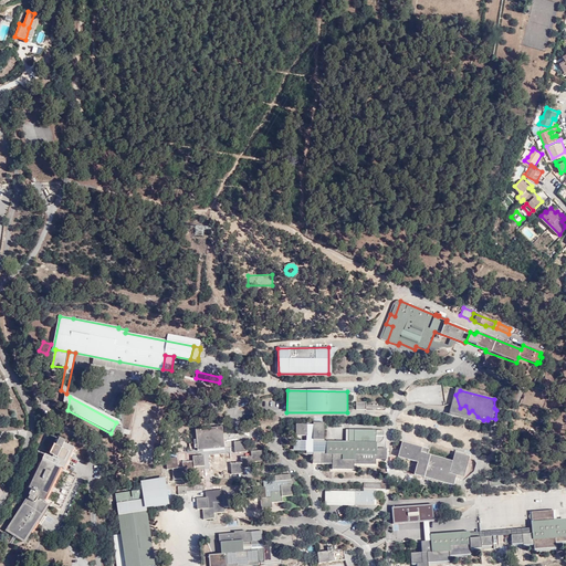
[(323,440),(324,423),(313,422),(313,425),(312,439),(323,440)]
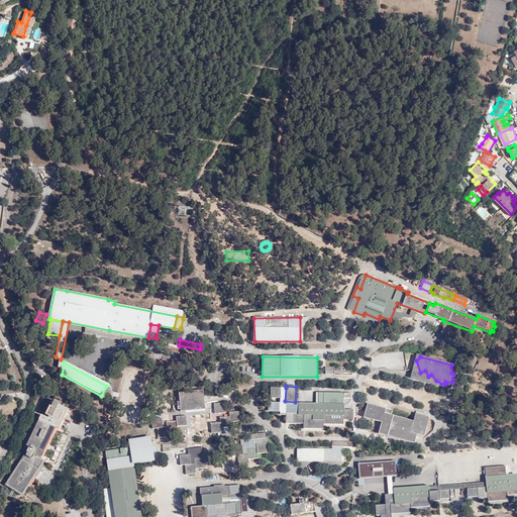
[(271,388),(270,398),(280,399),(281,388),(271,388)]
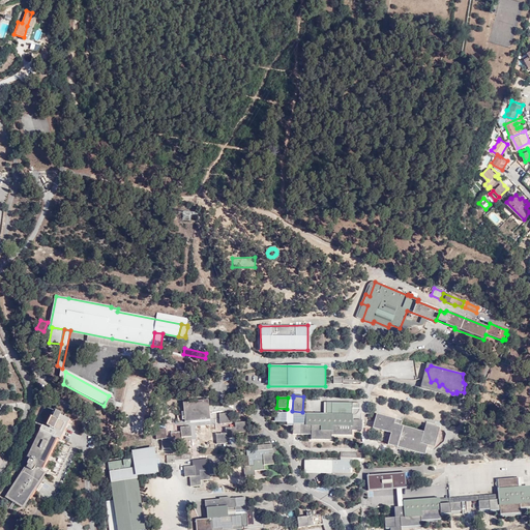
[(184,412),(188,411),(189,421),(210,419),(208,400),(183,402),(183,412),(184,412)]
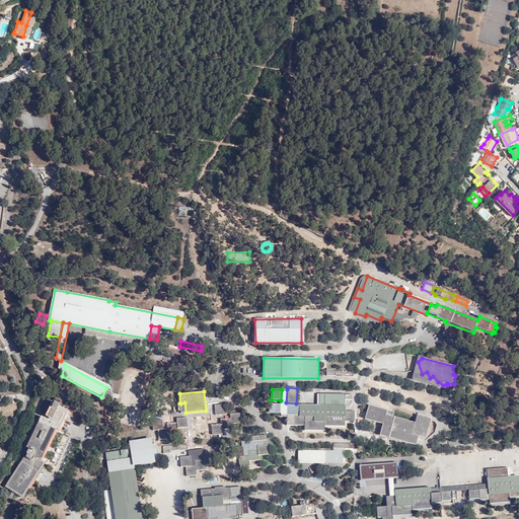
[(345,408),(345,400),(352,400),(352,395),(345,395),(319,394),(320,406),(345,408)]
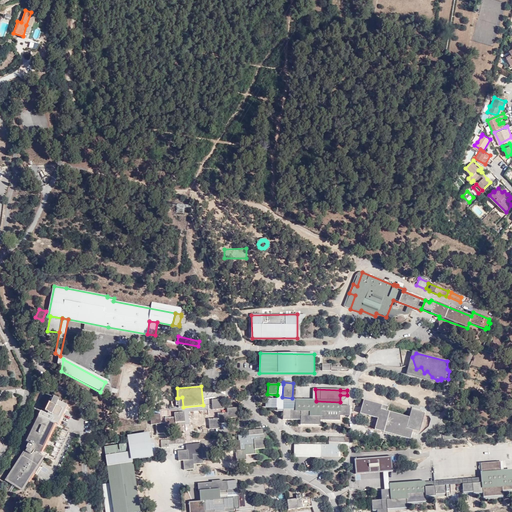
[(43,410),(40,410),(45,415),(53,411),(62,415),(68,403),(58,398),(60,395),(52,392),(43,410)]
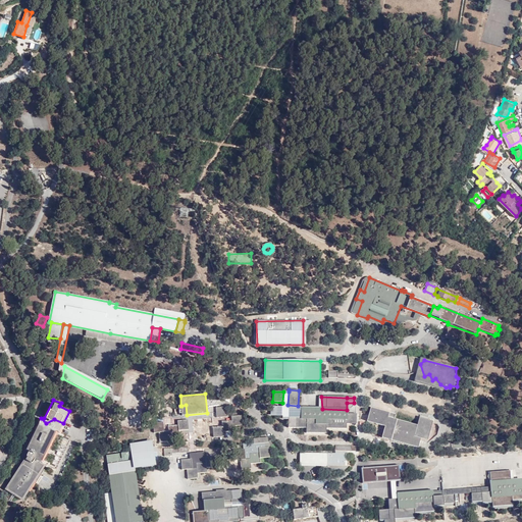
[(225,407),(215,407),(215,412),(216,417),(222,417),(222,422),(221,422),(222,427),(212,428),(213,438),(223,437),(222,432),(232,431),(232,426),(243,425),(242,416),(226,417),(225,407)]
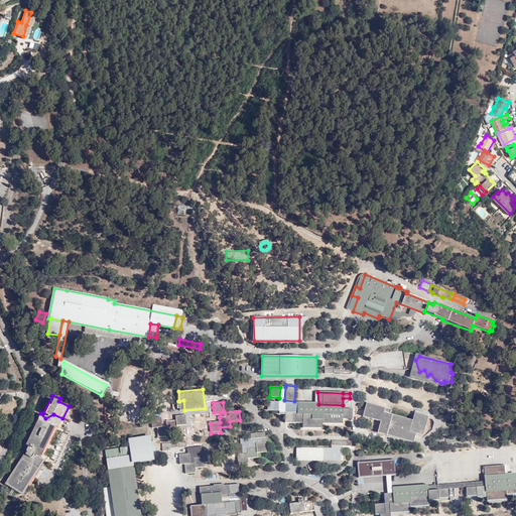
[(285,413),(297,413),(298,404),(298,403),(284,402),(279,402),(269,402),(268,412),(285,413)]
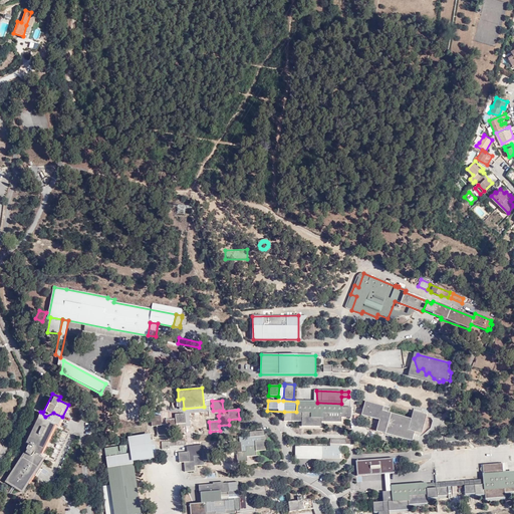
[(426,414),(412,410),(409,419),(388,413),(389,409),(364,401),(360,415),(377,420),(374,431),(411,441),(413,432),(420,434),(426,414)]
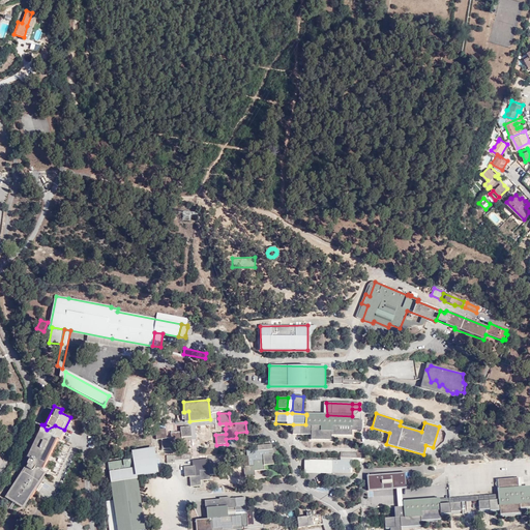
[(352,419),(352,416),(327,415),(306,415),(305,424),(321,424),(321,430),(331,430),(331,425),(352,425),(352,419)]
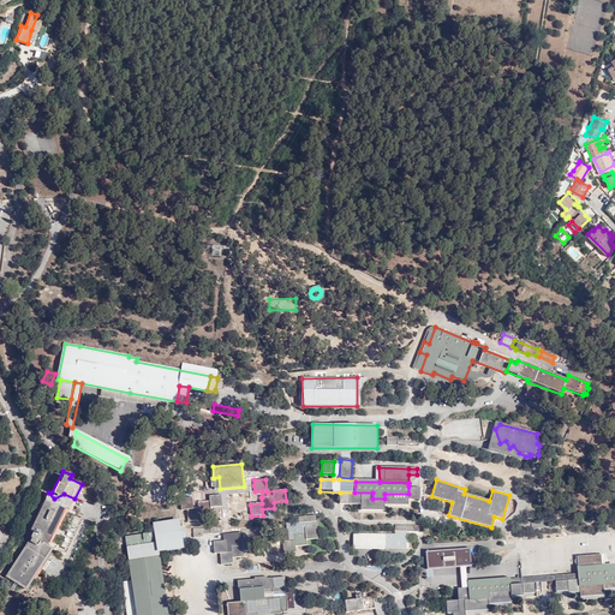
[(254,485),(249,485),(250,505),(262,503),(261,497),(262,497),(262,491),(255,491),(254,485)]
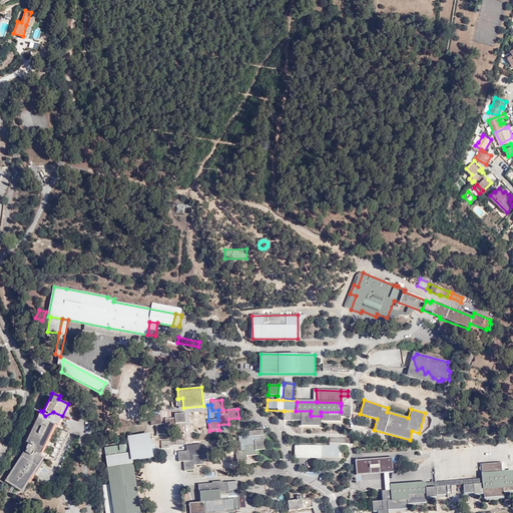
[(350,407),(341,406),(341,412),(321,412),(321,416),(311,416),(311,411),(296,411),(284,411),(284,421),(302,421),(301,425),(321,426),(321,421),(341,422),(341,416),(350,417),(350,407)]
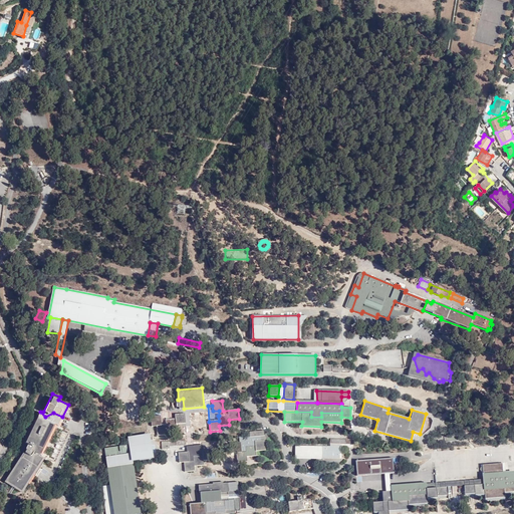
[(45,417),(40,412),(25,441),(31,445),(30,446),(28,444),(16,461),(3,480),(18,491),(33,469),(43,455),(54,461),(70,431),(58,425),(62,417),(53,413),(45,417)]
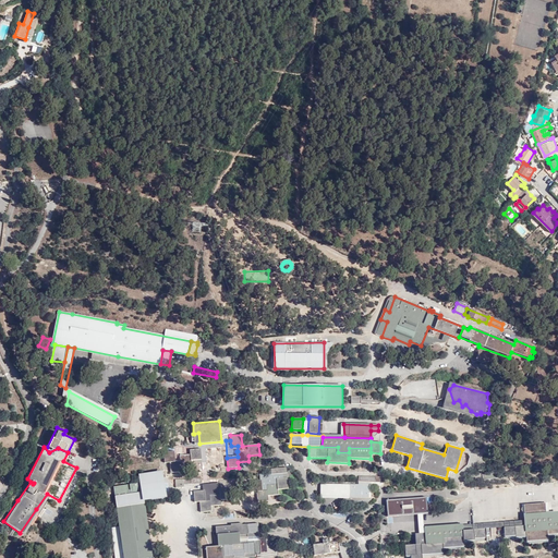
[(181,461),(174,462),(173,451),(164,452),(165,462),(169,462),(170,472),(181,472),(181,466),(191,465),(191,460),(199,460),(202,460),(201,449),(190,450),(190,455),(180,456),(181,461)]
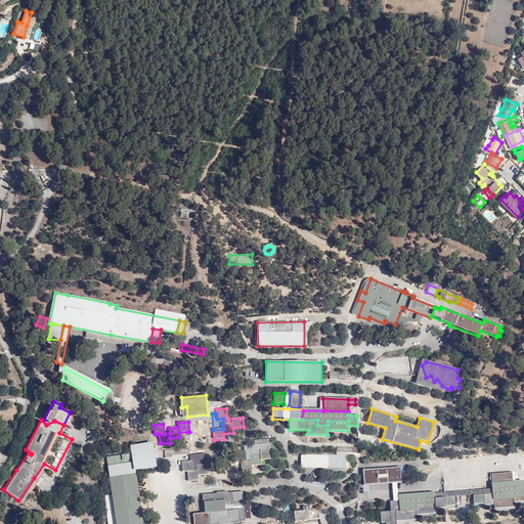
[(193,422),(188,422),(189,432),(187,432),(189,449),(189,453),(190,462),(191,462),(191,471),(195,470),(195,465),(206,465),(205,460),(207,460),(207,453),(197,454),(193,422)]
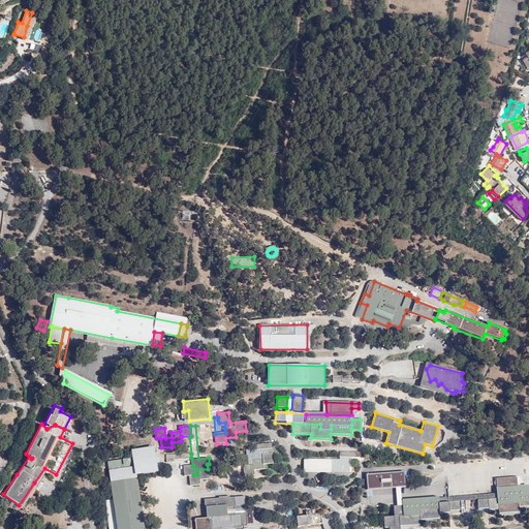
[(247,457),(236,457),(237,467),(243,466),(244,475),(255,475),(254,470),(263,469),(263,465),(274,464),(273,454),(269,454),(269,449),(273,449),(272,444),(256,445),(256,450),(261,450),(262,460),(253,461),(253,466),(248,466),(247,457)]
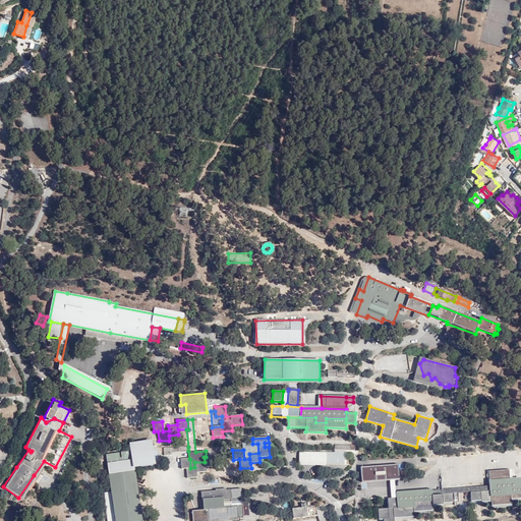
[(150,442),(131,445),(132,451),(106,455),(111,491),(104,493),(107,520),(142,520),(134,466),(154,464),(150,442)]
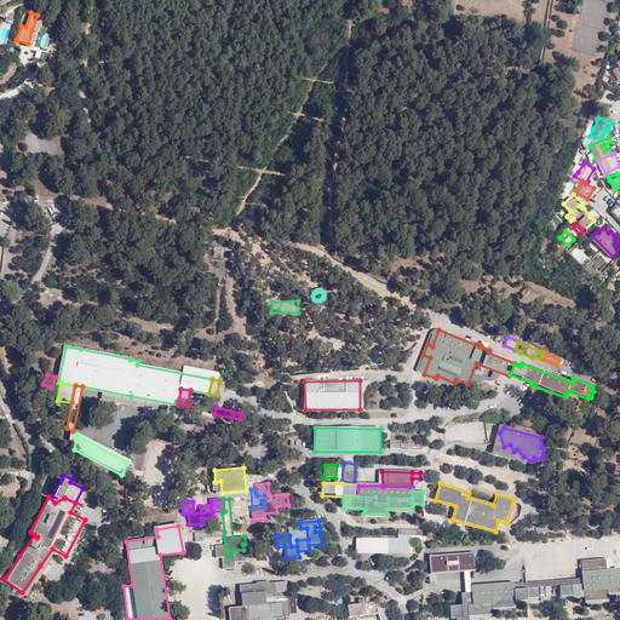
[(290,529),(290,535),(291,546),(297,546),(297,540),(308,539),(306,528),(300,528),(300,529),(290,529)]
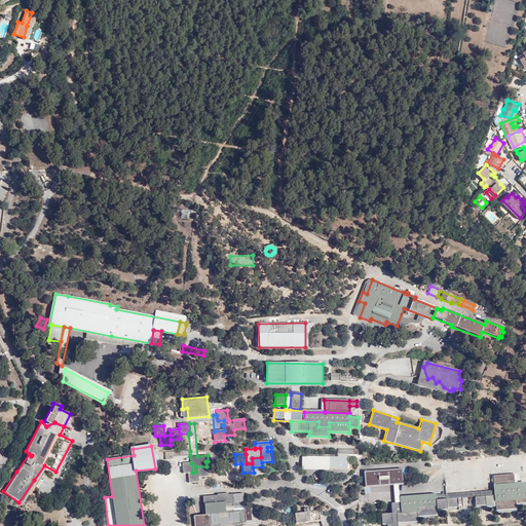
[(190,455),(190,451),(165,453),(166,459),(174,458),(174,456),(190,455)]
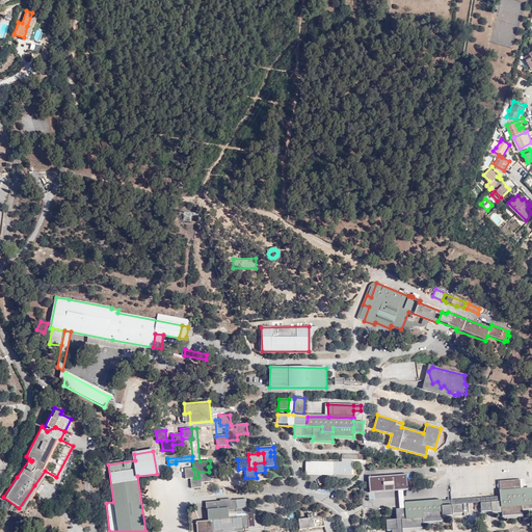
[(351,462),(334,462),(333,475),(351,475),(351,462)]
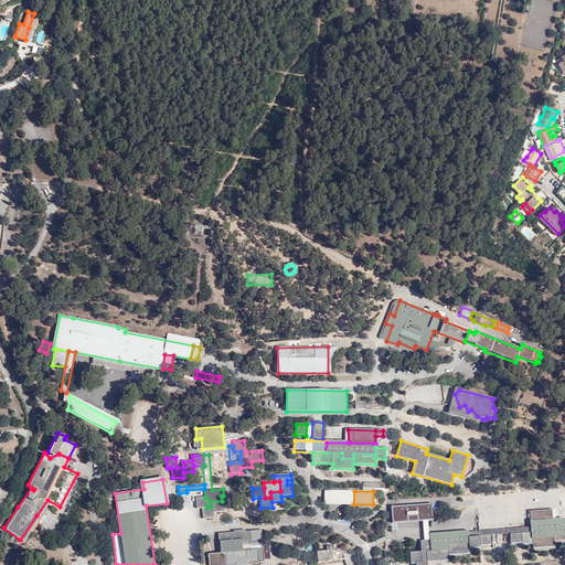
[(233,494),(223,496),(221,496),(222,501),(211,501),(211,507),(206,508),(206,498),(205,498),(195,498),(195,509),(201,508),(202,519),(213,518),(213,512),(223,511),(223,507),(234,505),(233,494)]
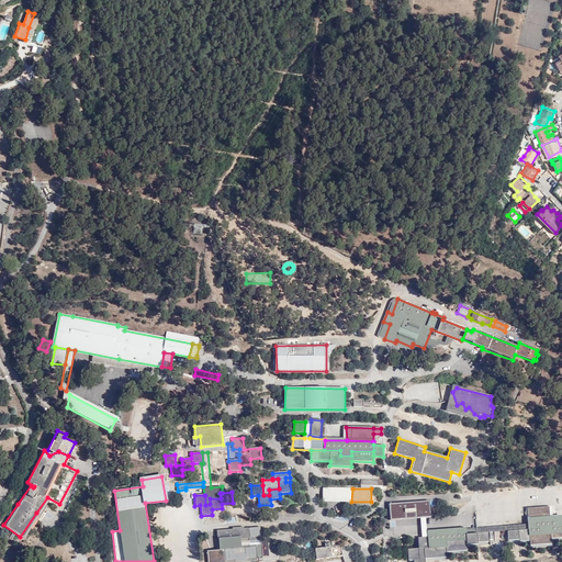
[(528,519),(550,517),(550,507),(528,508),(528,519)]
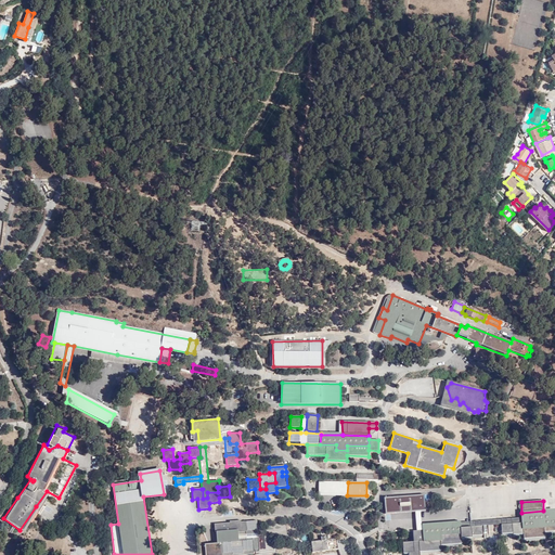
[(523,527),(554,525),(553,515),(554,514),(554,510),(553,510),(543,511),(521,513),(523,518),(460,523),(460,521),(421,524),(421,531),(424,531),(424,540),(440,539),(440,533),(460,532),(461,528),(481,526),(493,526),(500,525),(500,524),(523,523),(523,527)]
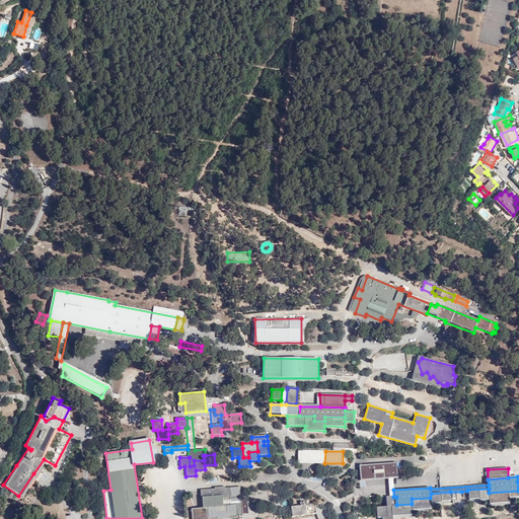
[(518,497),(518,496),(518,492),(518,480),(517,482),(518,491),(489,493),(489,489),(467,490),(467,491),(461,492),(462,498),(467,497),(468,500),(489,499),(489,504),(509,503),(509,498),(518,497)]
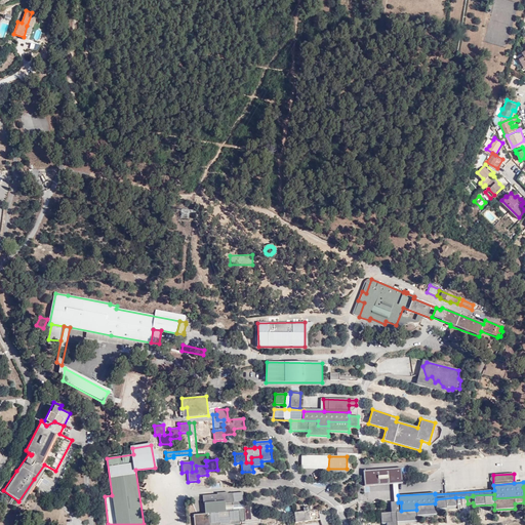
[(216,496),(216,495),(202,496),(203,503),(204,503),(205,514),(208,515),(208,524),(238,524),(238,513),(232,513),(225,513),(225,505),(243,503),(243,494),(228,494),(228,496),(216,496)]
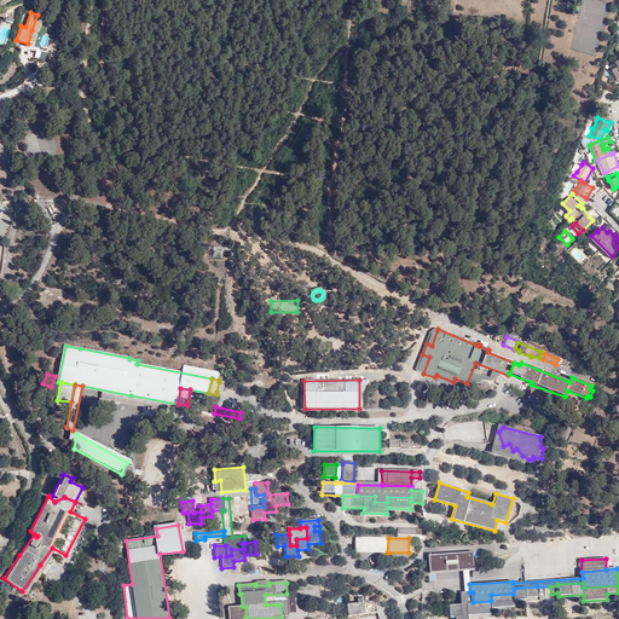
[(467,605),(468,615),(492,614),(492,607),(514,606),(514,600),(538,599),(537,586),(514,589),(513,594),(491,595),(491,601),(473,602),(473,593),(469,593),(461,593),(462,603),(467,605)]
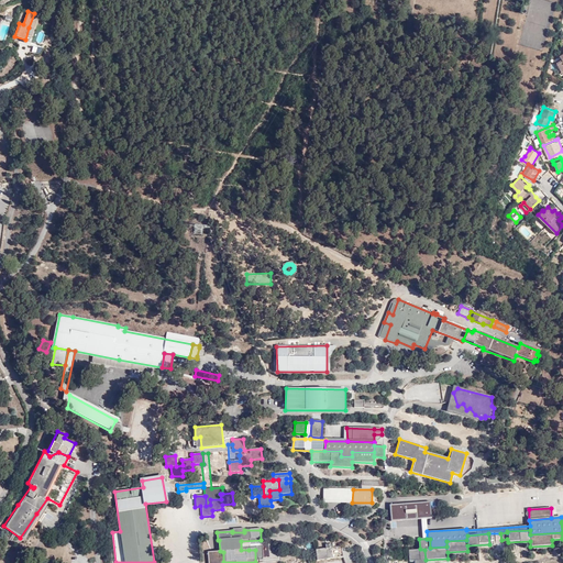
[(241,550),(249,550),(249,543),(261,542),(261,540),(241,541),(241,550)]
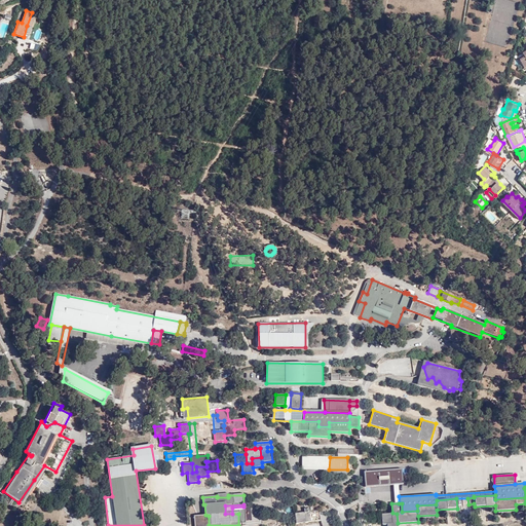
[(306,513),(295,514),(295,524),(322,523),(321,513),(311,513),(311,511),(308,510),(306,511),(306,513)]
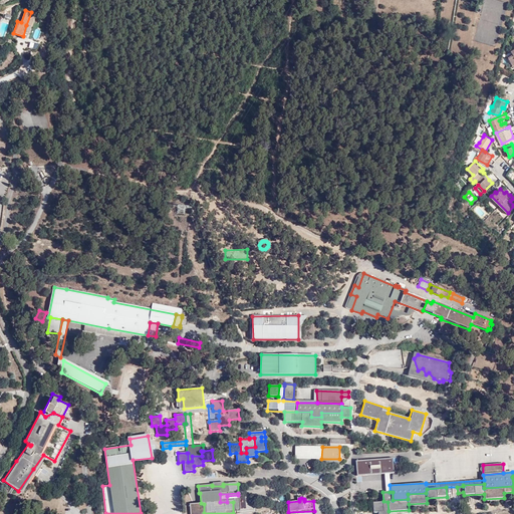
[(388,513),(389,511),(388,502),(383,501),(371,502),(372,513),(378,512),(377,513),(388,513)]
